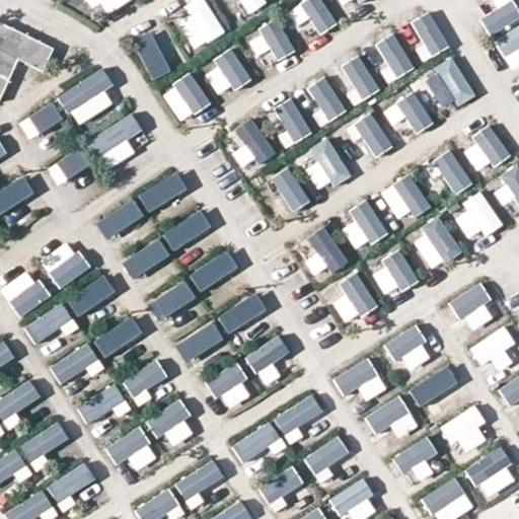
[(91,0),(100,11),(116,0),(91,0)]
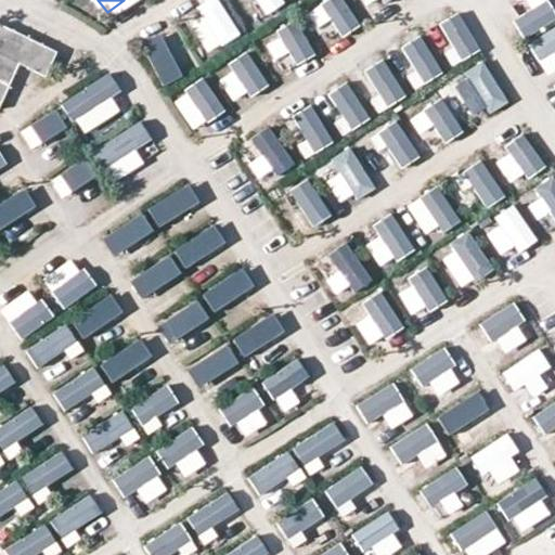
[(216,0),(194,16),(219,51),(243,34),(219,0),(216,0)]
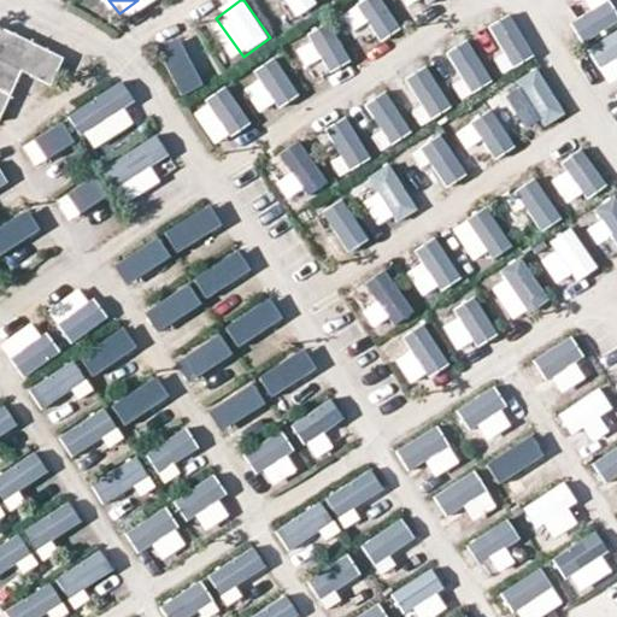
[(316,0),(285,0),(295,18),(319,5),(316,0)]
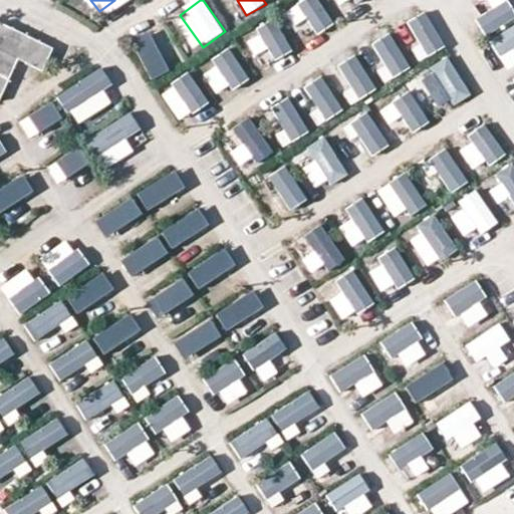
[(320,0),(311,0),(288,18),(307,43),(336,21),(320,0)]
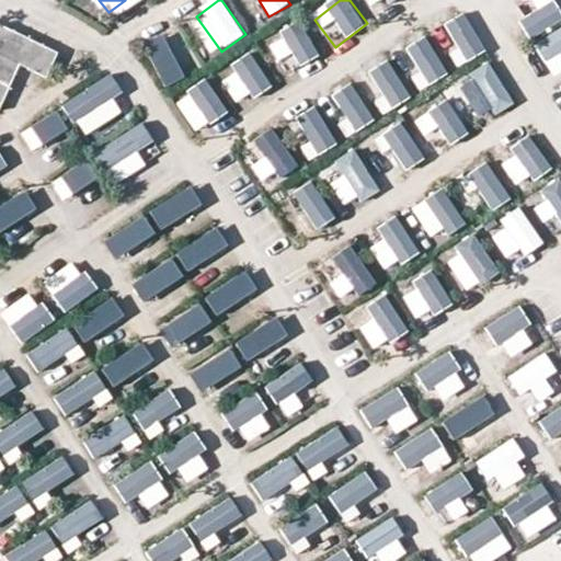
[(366,0),(374,11),(390,0),(366,0)]
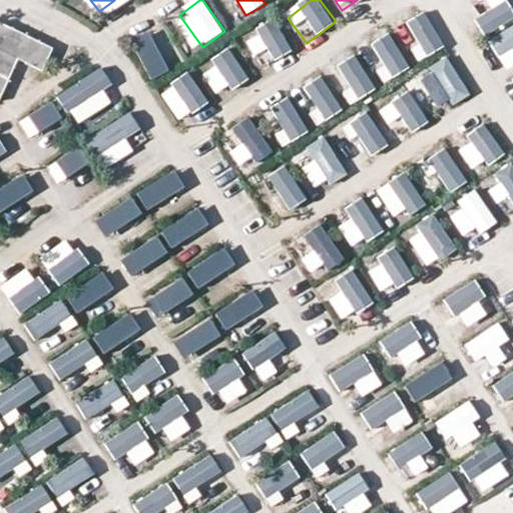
[(512,14),(503,0),(476,0),(467,7),(502,59),(512,51),(512,14)]
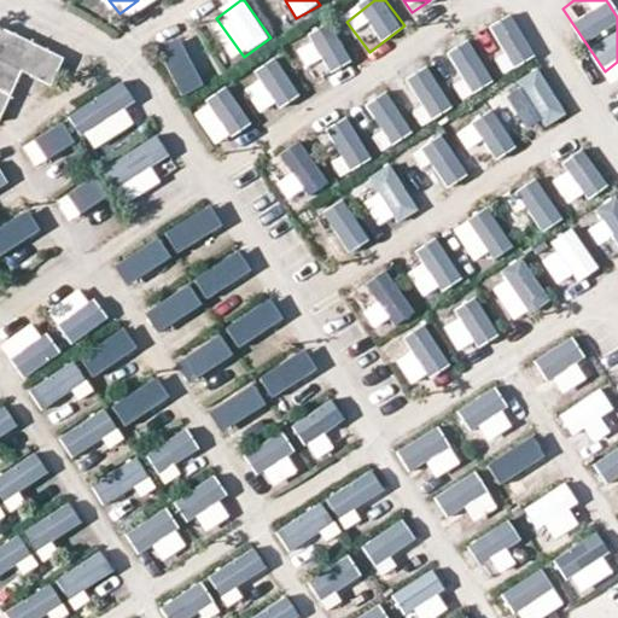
[(488,28),(511,70),(536,56),(513,13),(488,28)]
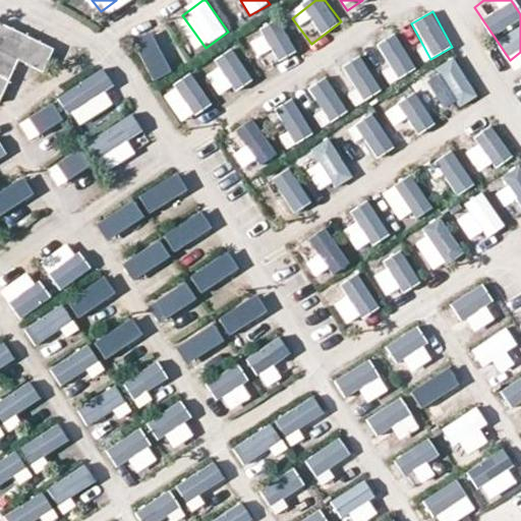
[(270,67),(297,53),(280,19),(252,34),(270,67)]
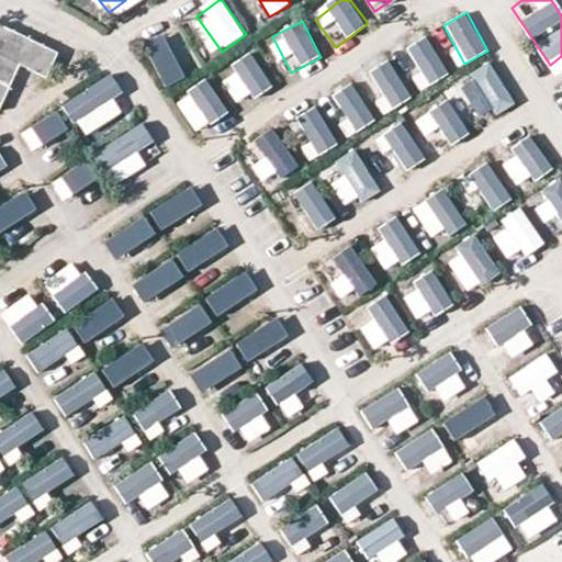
[(56,52),(0,24),(0,103),(19,64),(45,76),(56,52)]
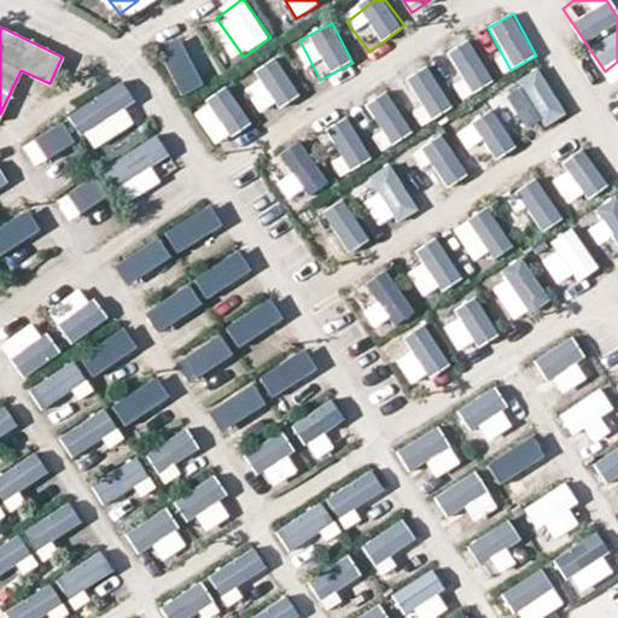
[(182,91),(219,70),(197,30),(161,51),(182,91)]
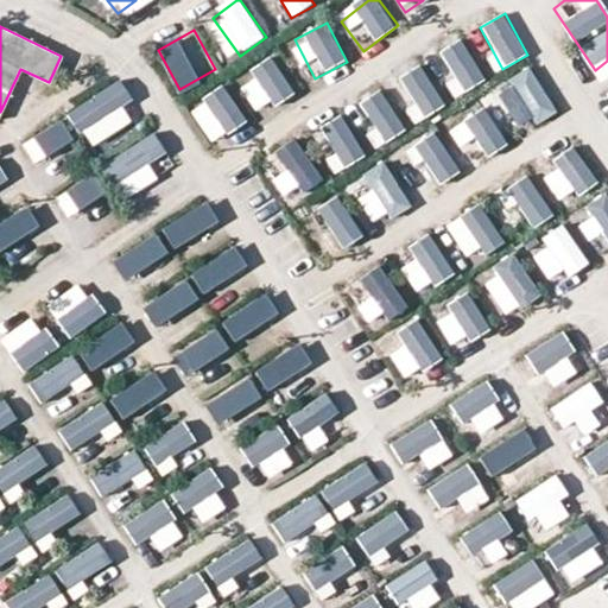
[(463,38),(438,54),(462,94),(488,78),(463,38)]
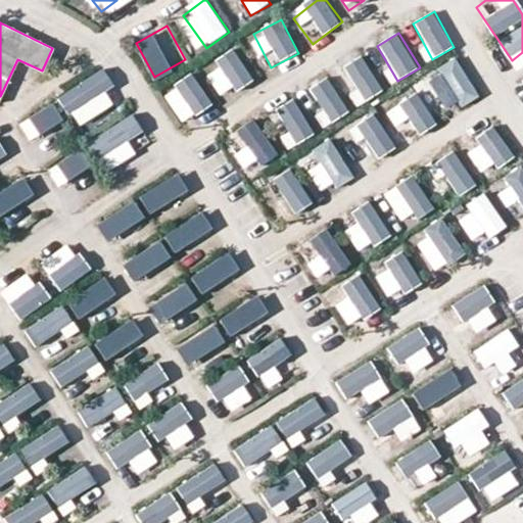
[(223,98),(253,78),(236,51),(205,72),(223,98)]
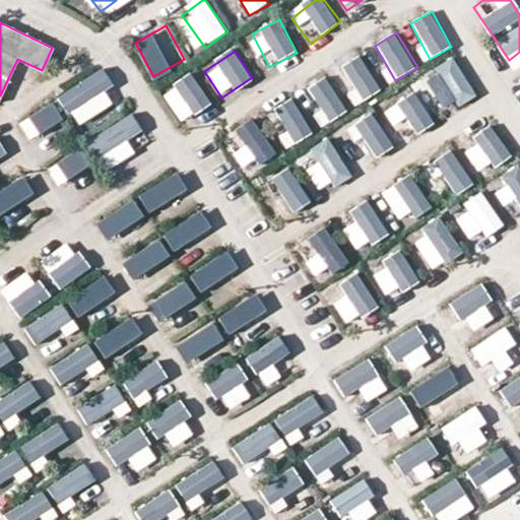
[(361,103),(382,89),(361,55),(339,68),(361,103)]
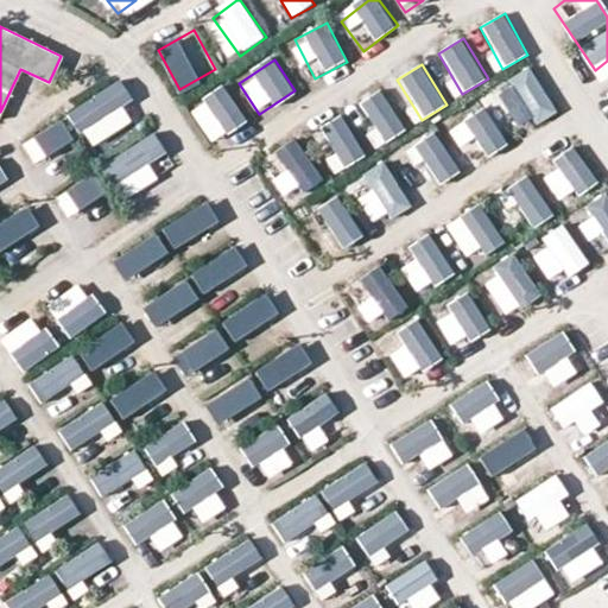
[(534,67),(510,77),(518,97),(507,102),(519,130),(555,114),(534,67)]
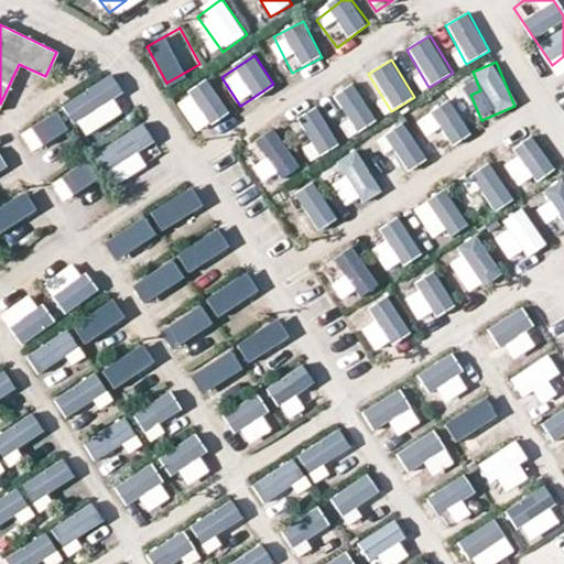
[(86,139),(132,110),(110,75),(64,105),(86,139)]
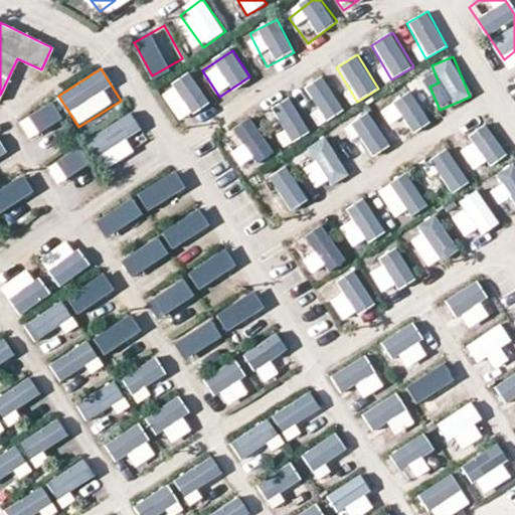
[(192,74),(161,97),(180,123),(210,101),(192,74)]
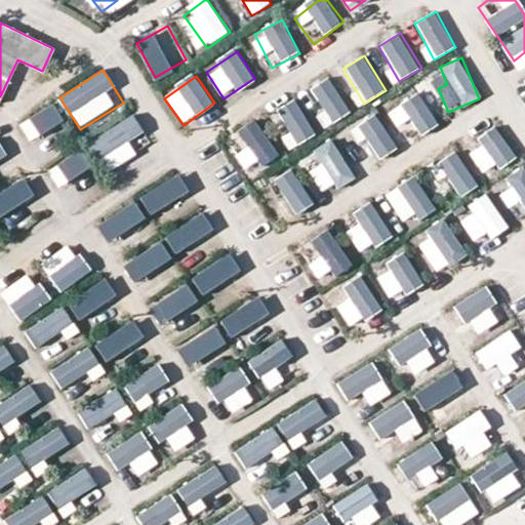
[(335,78),(312,85),(324,124),(348,117),(335,78)]
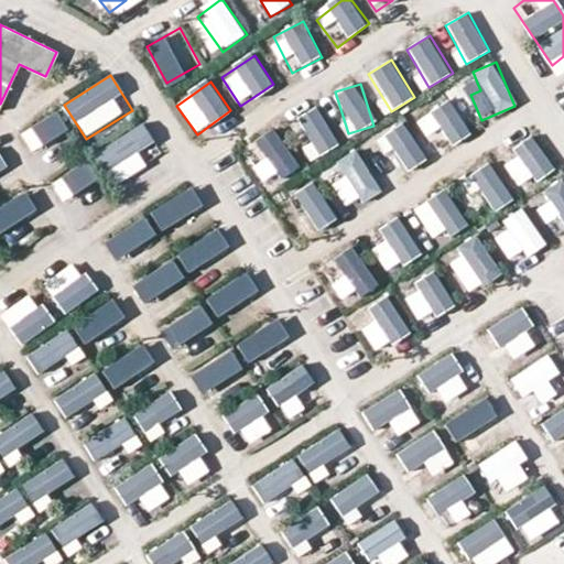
[(452,102),(419,123),(437,152),(470,131),(452,102)]
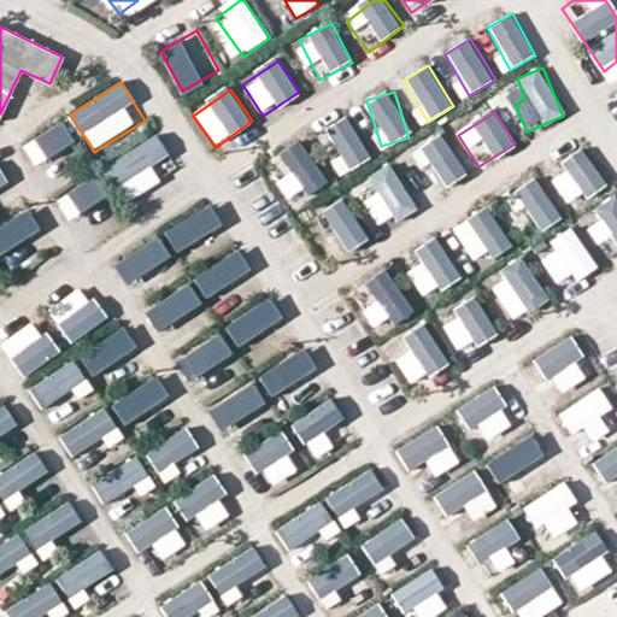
[(347,116),(322,131),(347,172),(374,157),(347,116)]
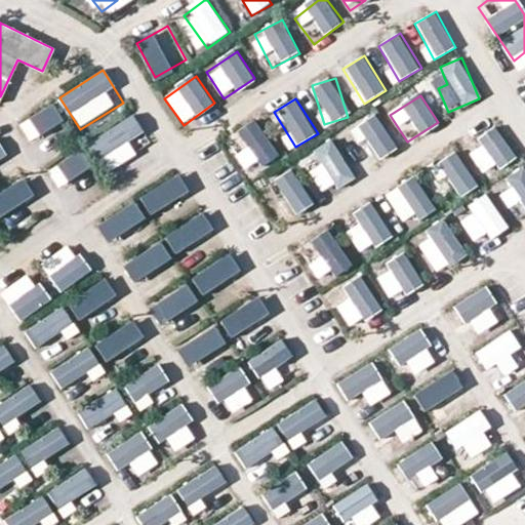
[(53,103),(21,122),(33,142),(66,121),(53,103)]
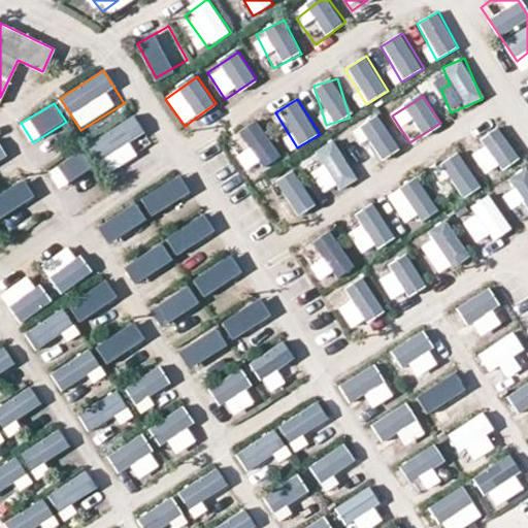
[(356,130),(381,162),(401,146),(376,114),(356,130)]
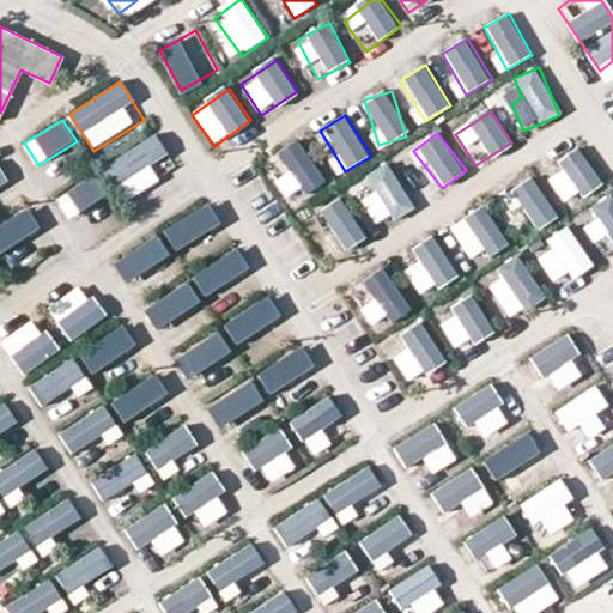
[(104,167),(127,200),(176,168),(153,134),(104,167)]
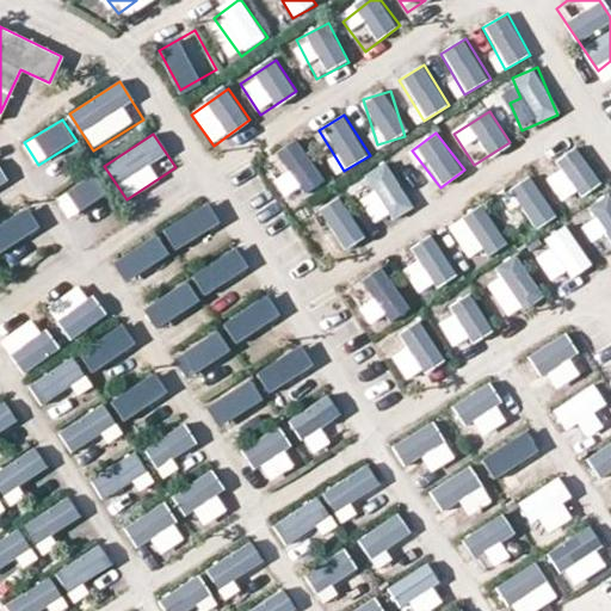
[(295,202),(329,177),(300,136),(278,150),(289,165),(275,176),(295,202)]
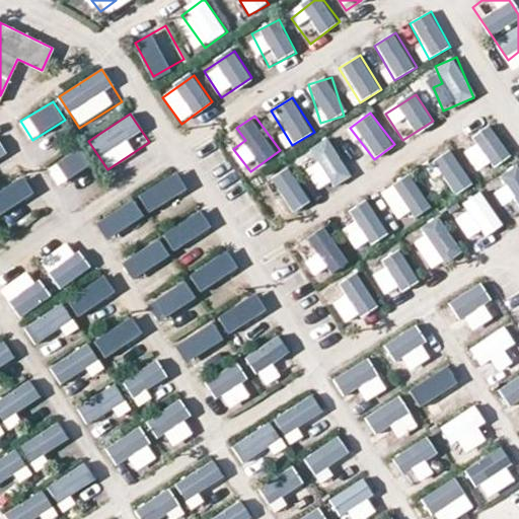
[(461,146),(478,174),(511,154),(494,127),(461,146)]
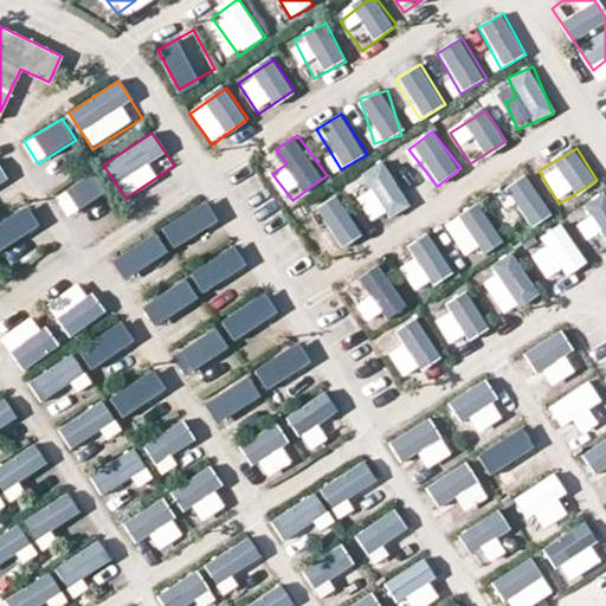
[(385,160),(361,173),(372,191),(359,198),(374,225),(411,205),(385,160)]
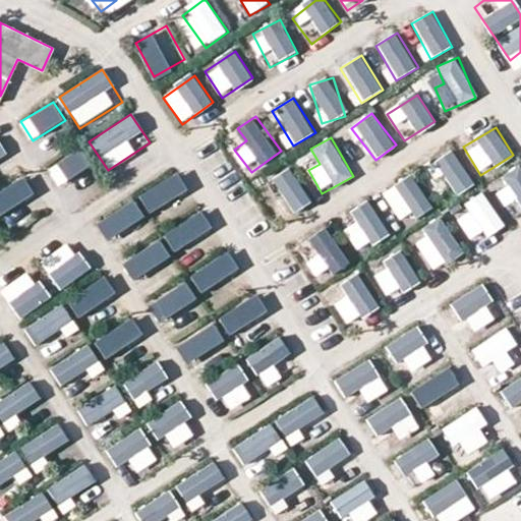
[(0,164),(10,160),(0,139),(0,164)]
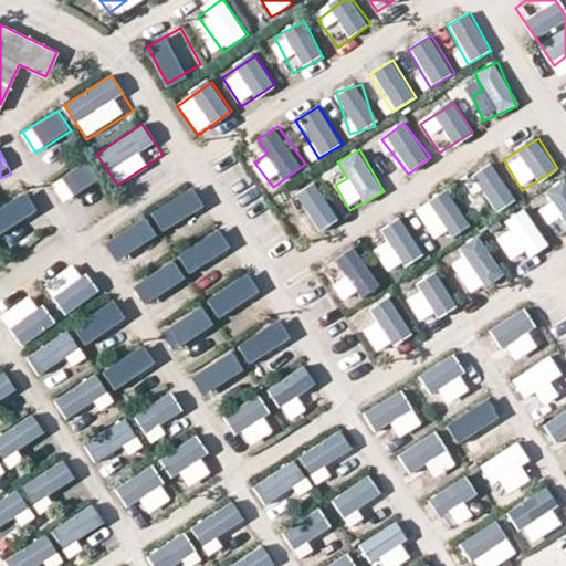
[(54,180),(66,202),(102,182),(90,160),(54,180)]
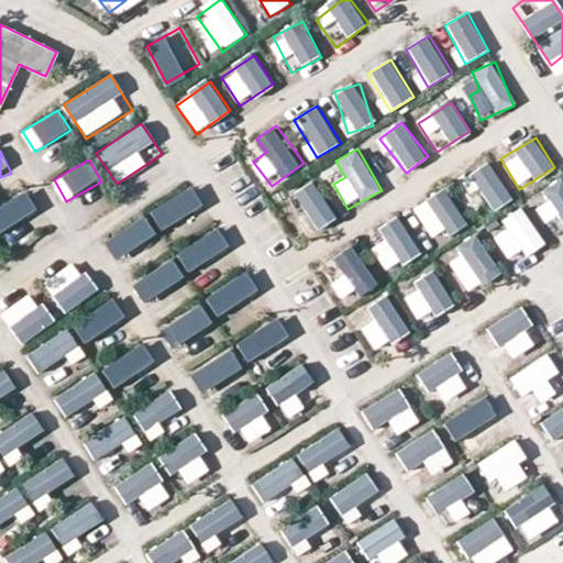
[(490,163),(467,176),(488,212),(512,199),(490,163)]
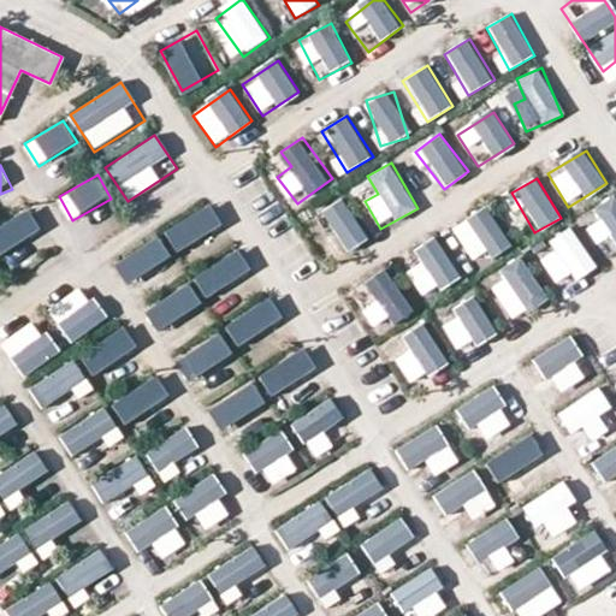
[(615,243),(615,194),(588,211),(603,236),(609,232),(615,243)]
